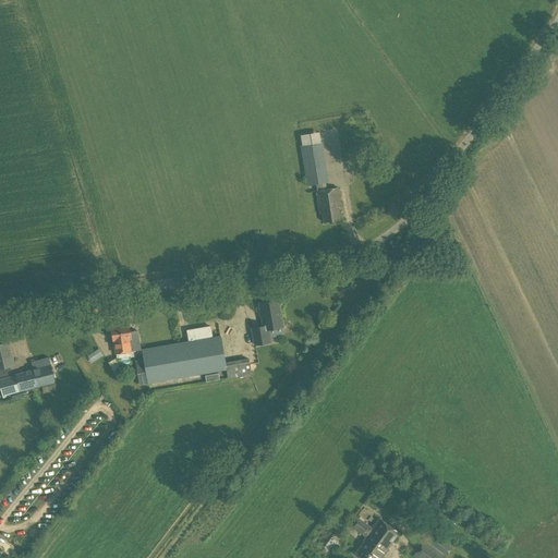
[(323,142),(300,145),(306,186),(316,184),(326,183),(329,182),(323,142)]
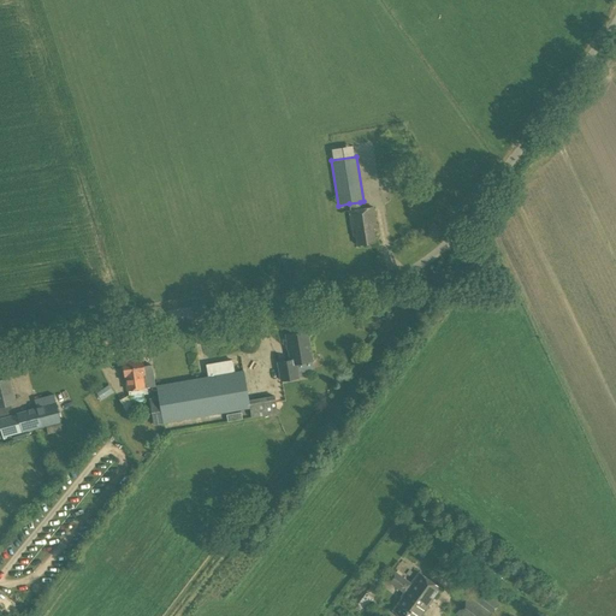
[(377,229),(373,208),(350,211),(354,237),(356,236),(357,244),(377,242),(374,229),(377,229)]
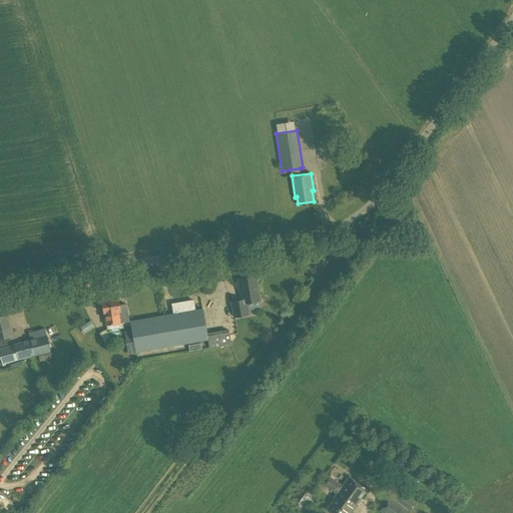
[(241,300),(245,303),(260,301),(255,276),(238,279),(241,300)]
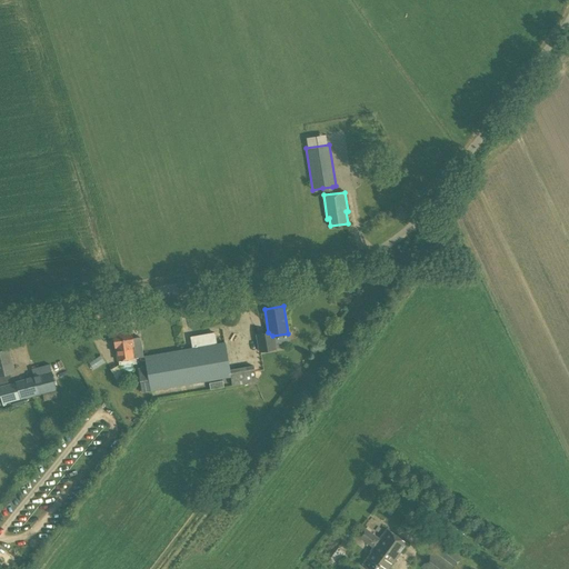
[(128,353),(130,363),(137,362),(131,329),(122,330),(122,327),(113,328),(115,332),(113,332),(115,339),(123,337),(127,353),(128,353)]
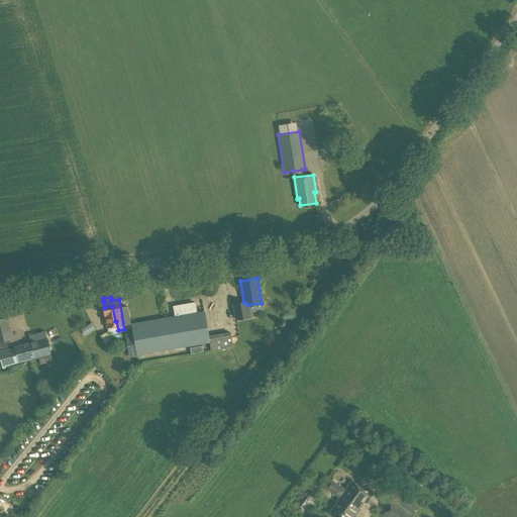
[(197,312),(195,301),(174,305),(176,316),(131,324),(133,334),(125,335),(129,355),(209,341),(211,350),(233,347),(230,332),(209,336),(204,311),(197,312)]
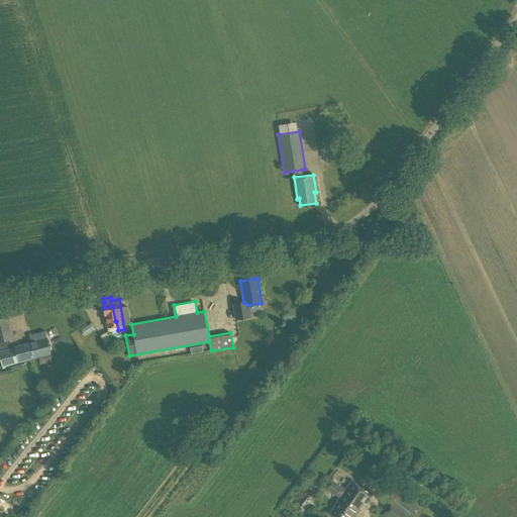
[(249,317),(247,305),(243,302),(232,304),(235,319),(249,317)]
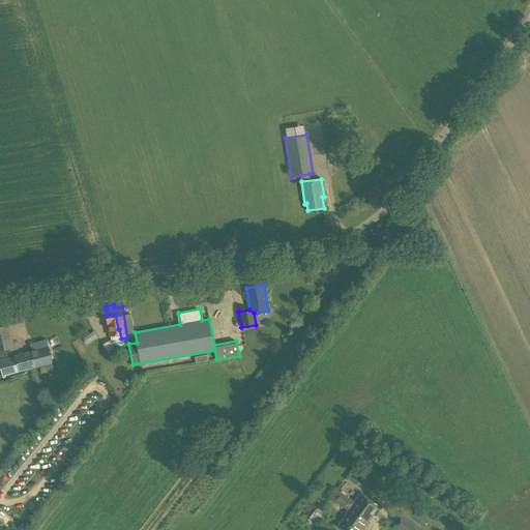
[(8,325),(0,327),(0,358),(7,356),(6,352),(9,351),(8,347),(12,346),(8,325)]
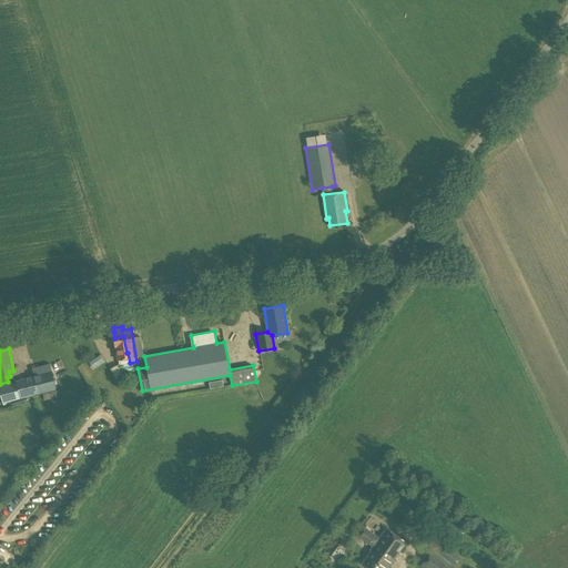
[(89,362),(93,368),(104,362),(100,355),(89,362)]
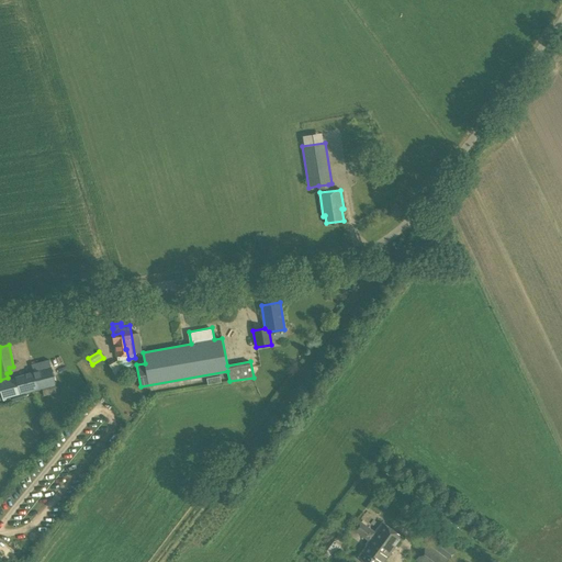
[(0,391),(2,400),(30,393),(30,391),(38,389),(37,385),(51,381),(47,369),(15,377),(15,378),(0,381),(0,391)]
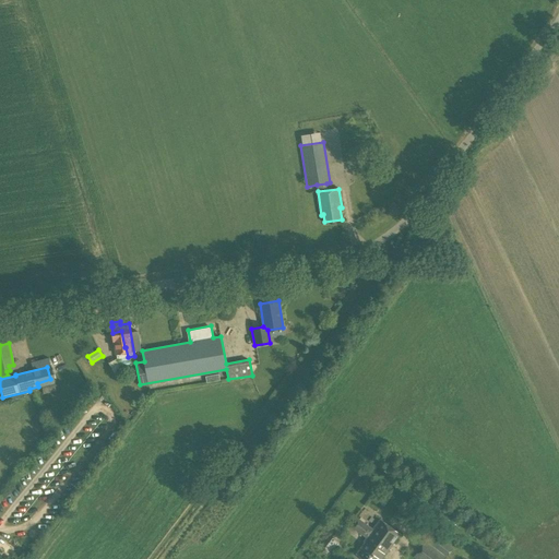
[(373,530),(358,519),(353,526),(367,537),(364,542),(365,543),(357,554),(365,558),(380,558),(400,534),(380,520),(373,530)]
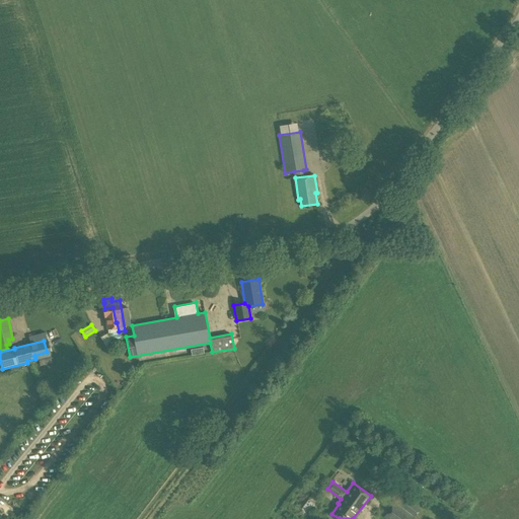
[(385,518),(412,518),(421,508),(401,494),(383,518),(385,518)]
